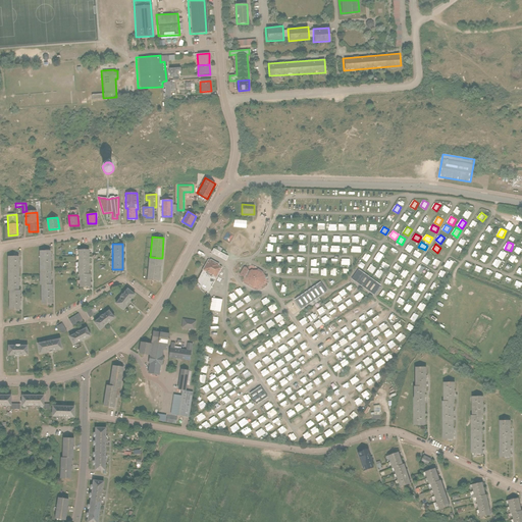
[(214,249),(212,253),(226,260),(228,257),(214,249)]
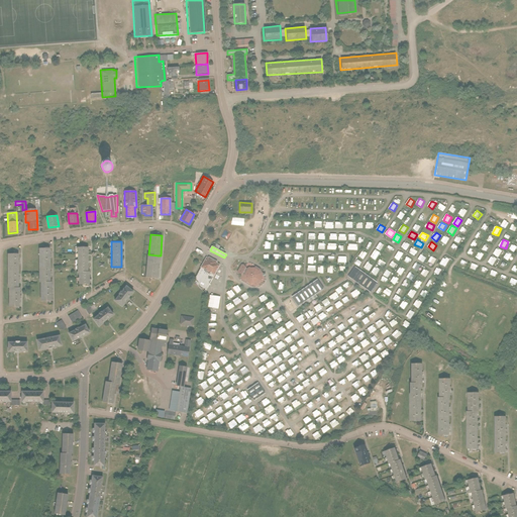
[(49,280),(49,247),(38,247),(38,280),(49,280)]
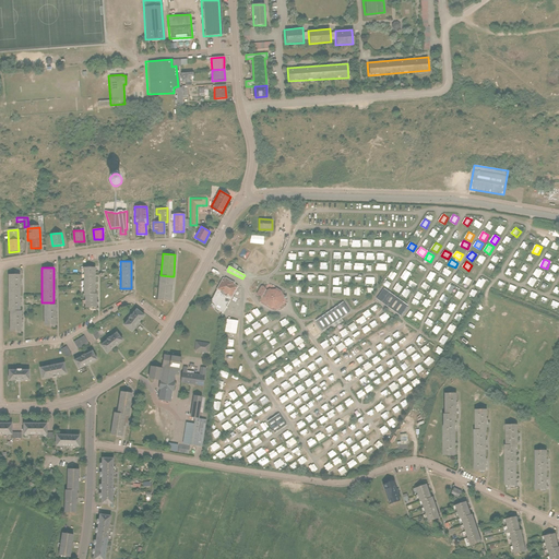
[(95,292),(94,268),(83,268),(84,293),(95,292)]
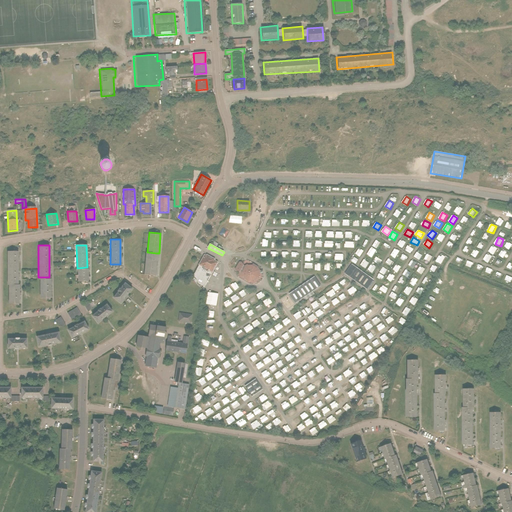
[(408,245),(405,250),(412,253),(414,248),(408,245)]
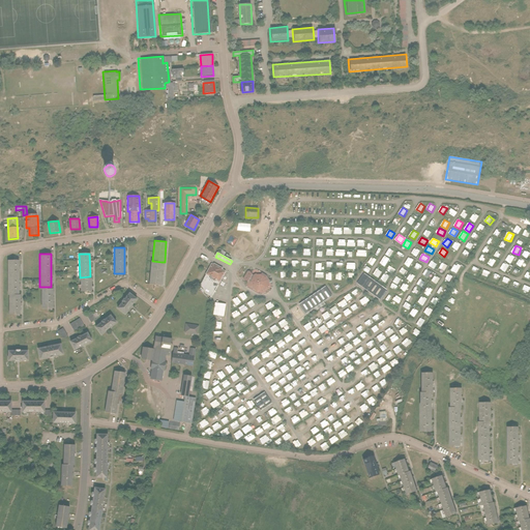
[(380,263),(385,266),(390,259),(385,256),(380,263)]
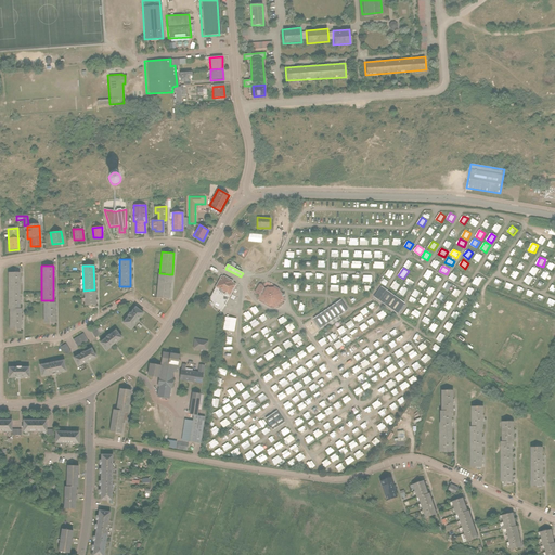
[(429,280),(434,272),(428,269),(424,276),(429,280)]
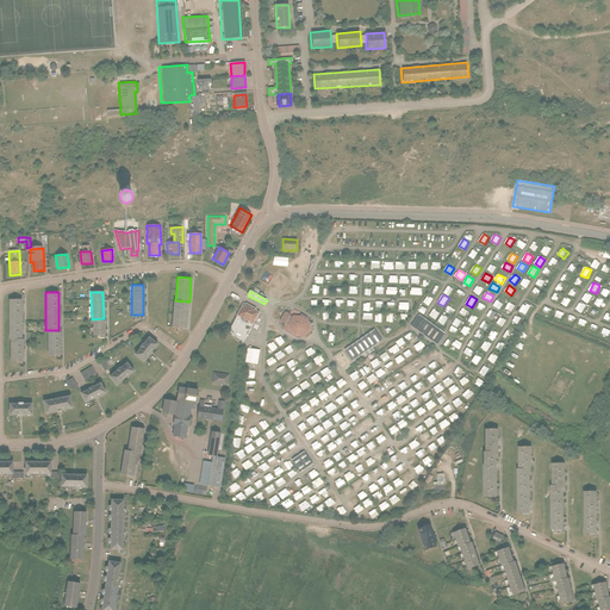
[(567,307),(572,300),(566,297),(562,304),(567,307)]
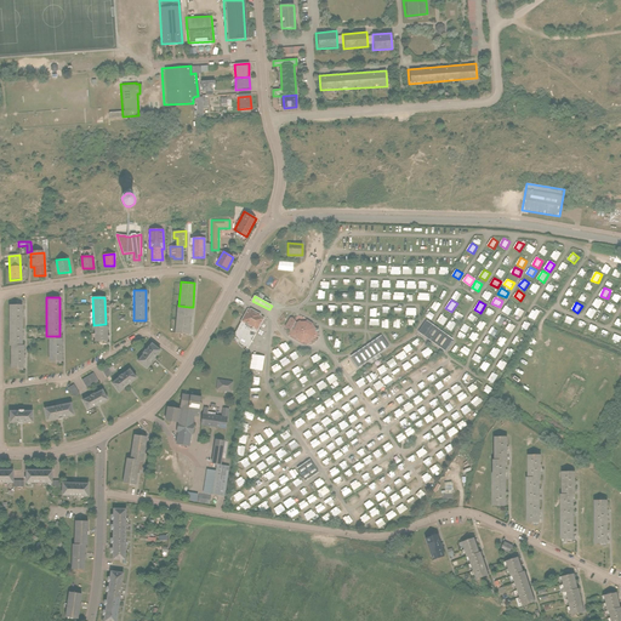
[(22,343),(21,303),(7,303),(7,343),(22,343)]
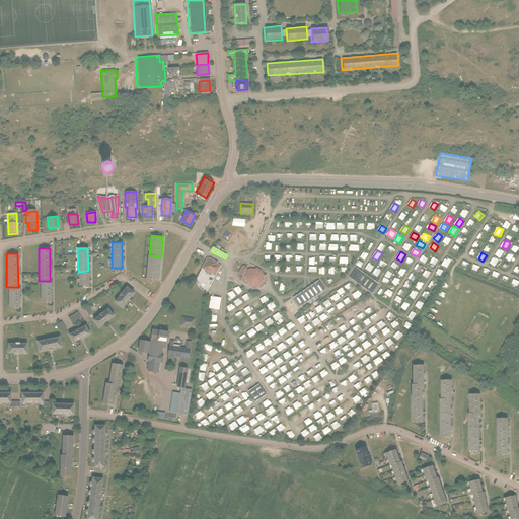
[(423,254),(420,260),(426,264),(429,258),(423,254)]
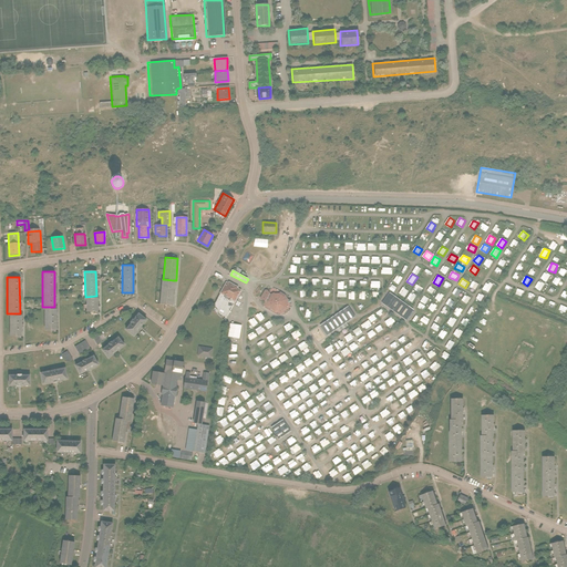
[(160,303),(171,305),(173,280),(163,279),(161,279),(160,303)]
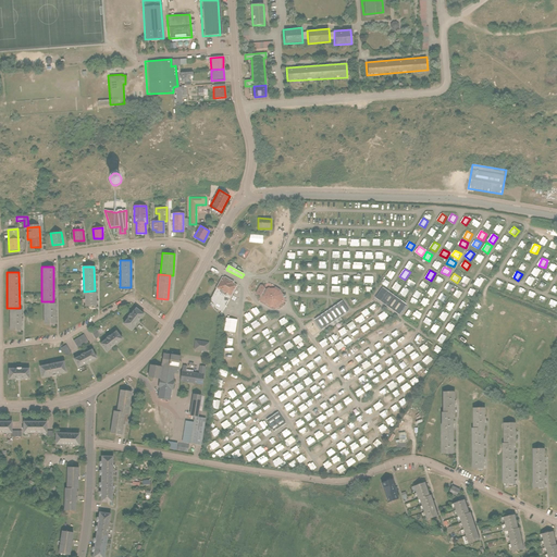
[(462,281),(468,284),(471,279),(466,275),(462,281)]
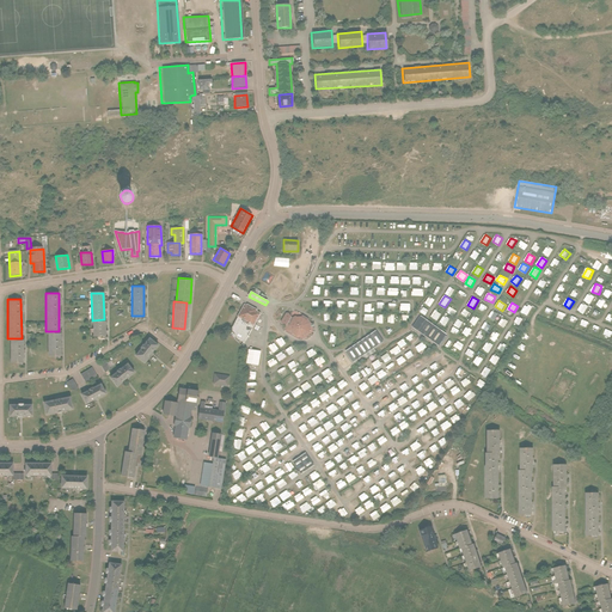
[(585,314),(589,306),(583,303),(579,311),(585,314)]
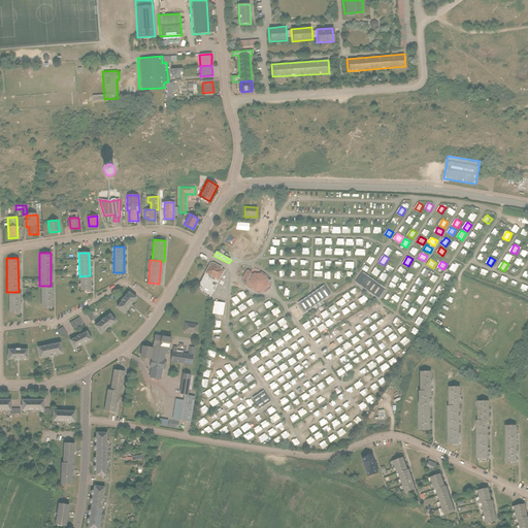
[(212,264),(210,263),(198,286),(210,295),(225,270),(221,268),(221,267),(212,263),(212,264)]
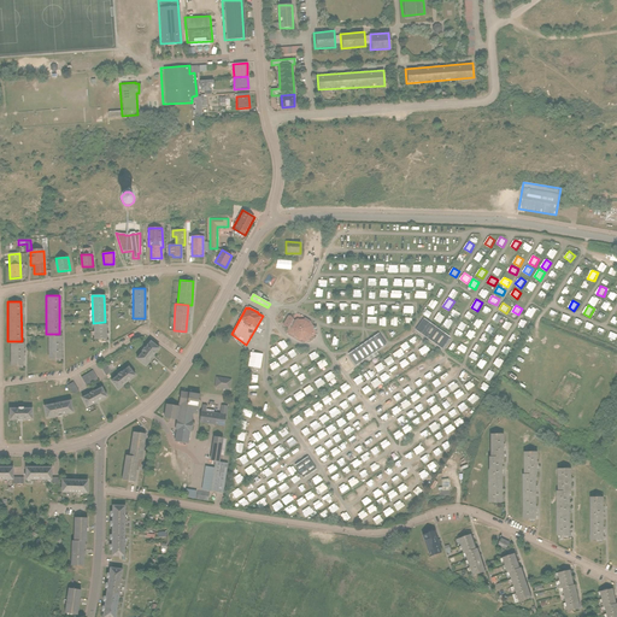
[(458,318),(460,312),(453,309),(451,316),(458,318)]
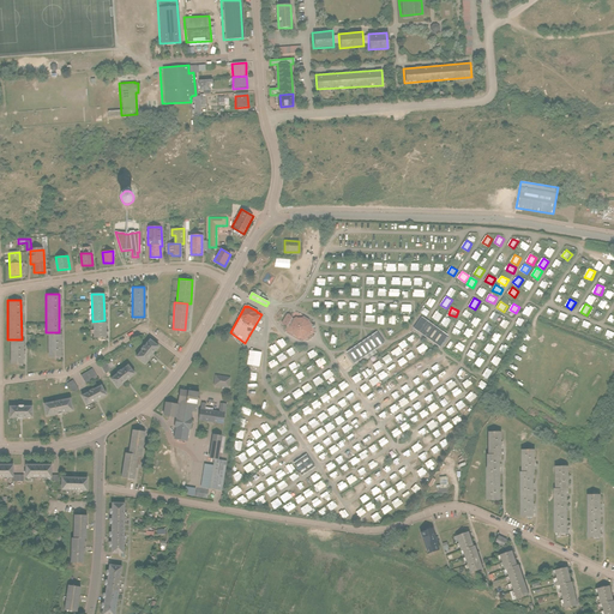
[(439,321),(444,314),(437,311),(432,318),(439,321)]
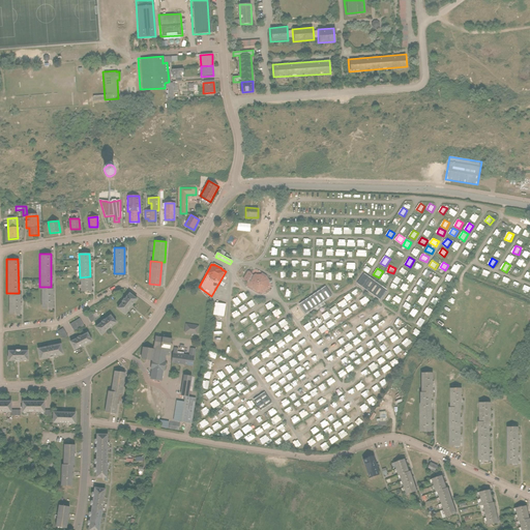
[(427,269),(423,274),(429,277),(432,271),(427,269)]
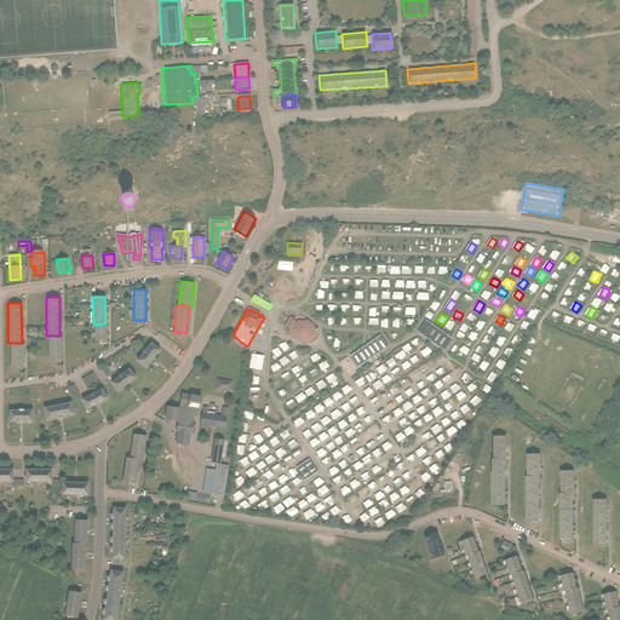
[(290,316),(283,327),(285,329),(288,329),(288,336),(298,342),(304,344),(311,344),(316,339),(319,333),(317,327),(311,322),(300,316),(294,320),(292,317),(290,316)]
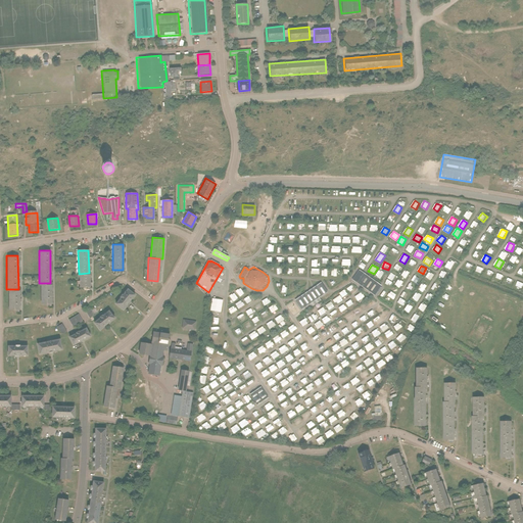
[(381,279),(384,273),(379,269),(376,276),(381,279)]
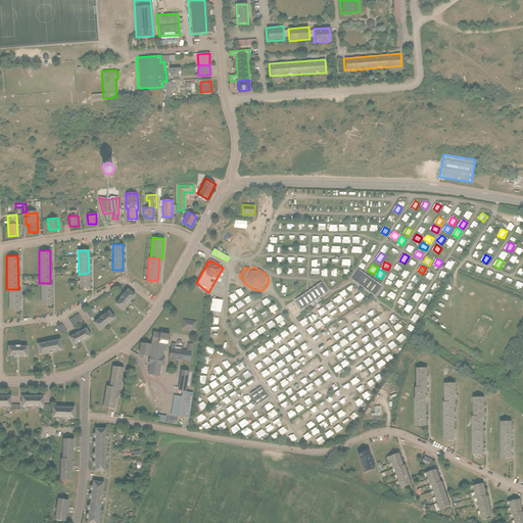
[(381,286),(359,270),(351,280),(374,295),(381,286)]
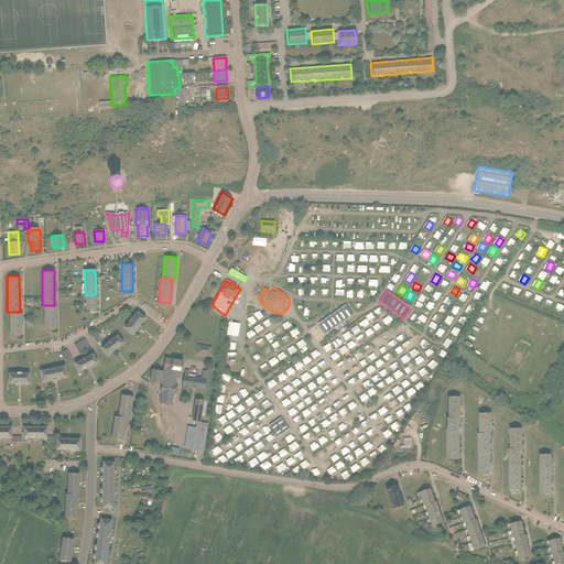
[(437,291),(433,296),(438,300),(442,294),(437,291)]
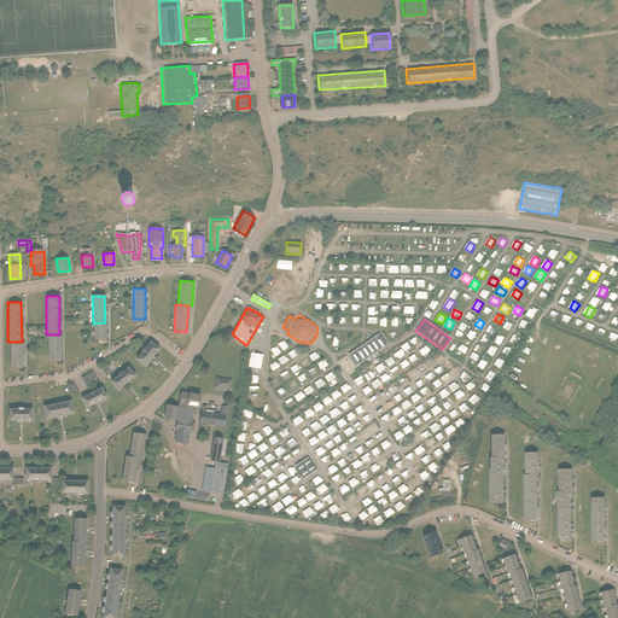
[(464,332),(468,325),(462,321),(459,328),(464,332)]
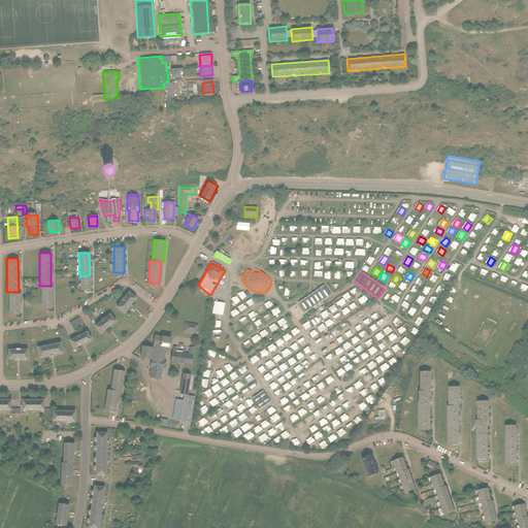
[(430,279),(435,283),(439,277),(434,274),(430,279)]
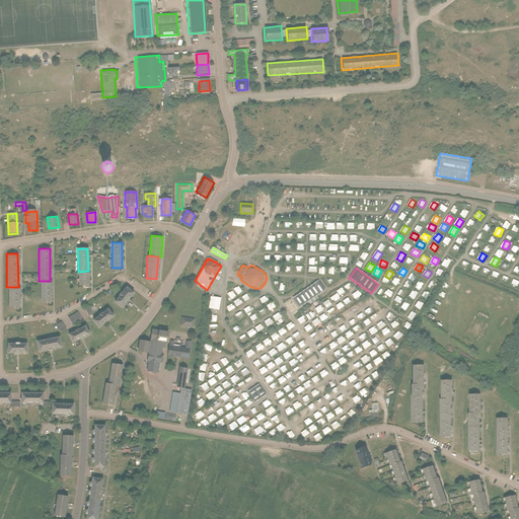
[(79,286),(88,286),(89,272),(79,272),(79,286)]
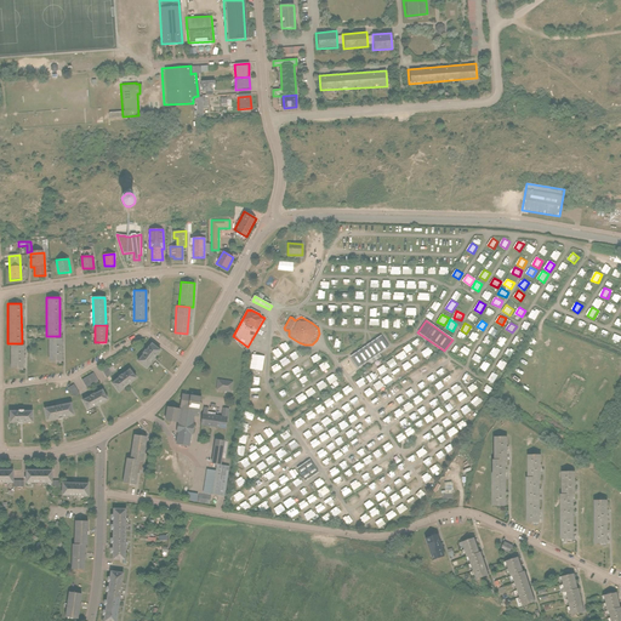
[(493,326),(489,334),(495,337),(499,330),(493,326)]
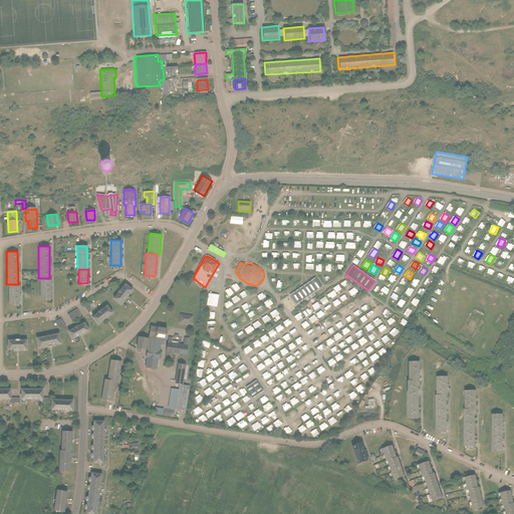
[(389,280),(394,282),(397,276),(392,274),(389,280)]
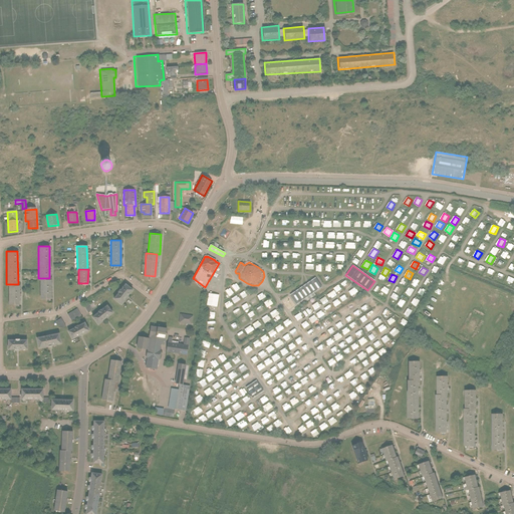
[(315,278),(290,295),(296,304),(321,287),(315,278)]
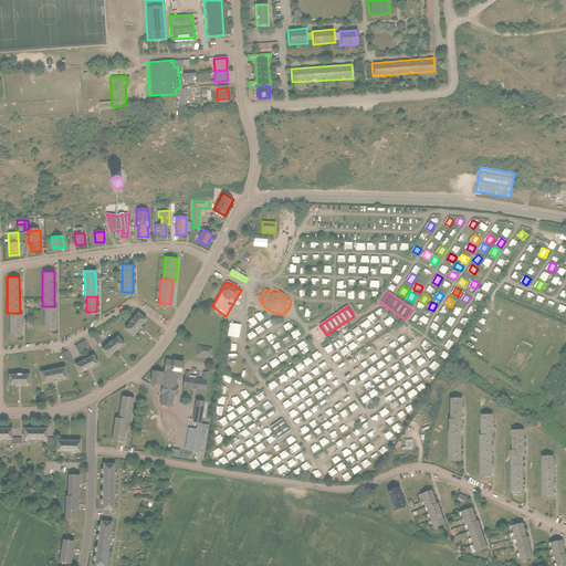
[(458,306),(453,313),(459,316),(462,310),(458,306)]
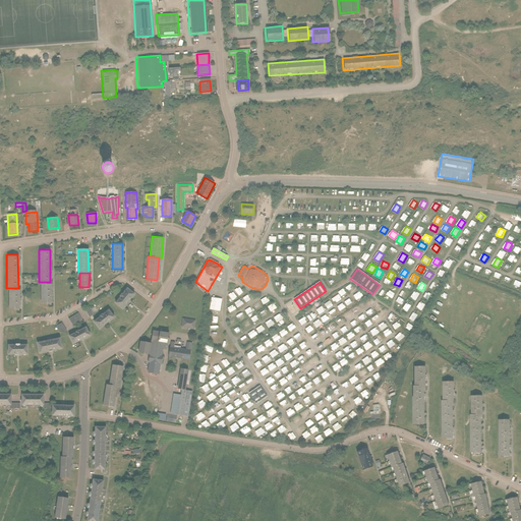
[(51,303),(51,283),(39,283),(39,303),(51,303)]
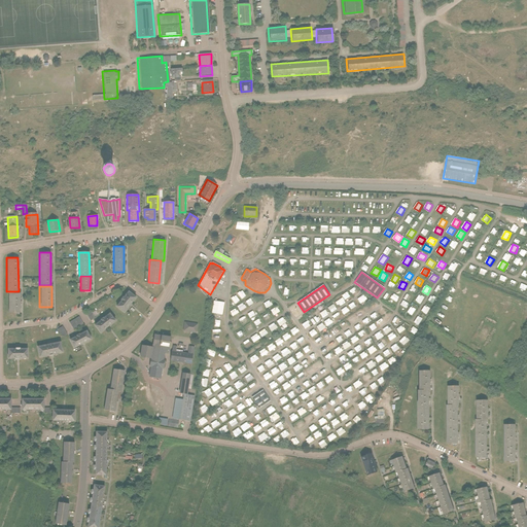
[(243,289),(239,292),(242,299),(247,295),(243,289)]
